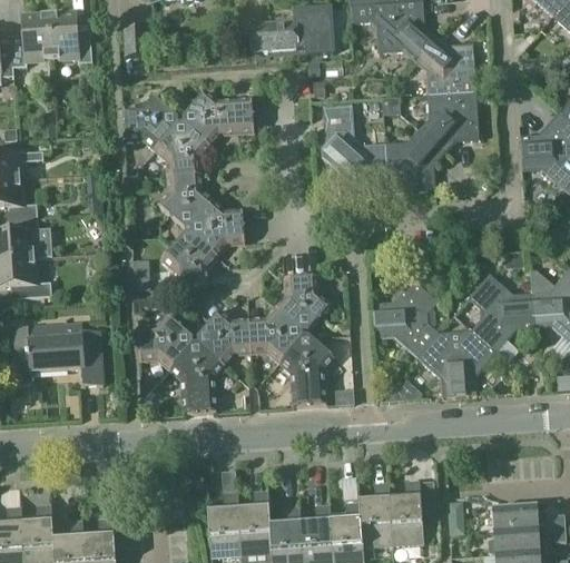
[(414,59),(438,32),(425,21),(423,0),(405,0),(351,3),(352,20),(370,19),(376,26),(379,50),(403,48),(414,59)]
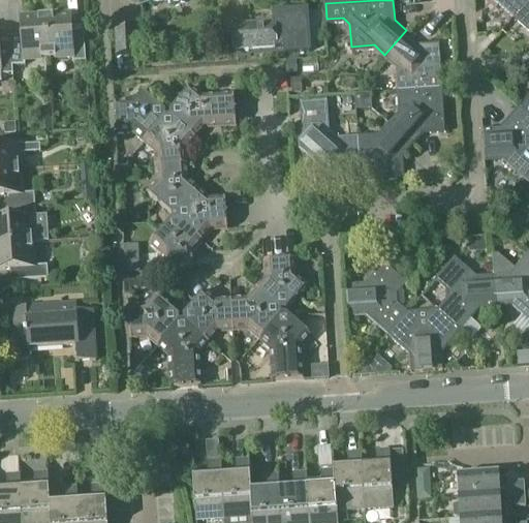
[(499,0),(514,13),(524,0),(499,0)]
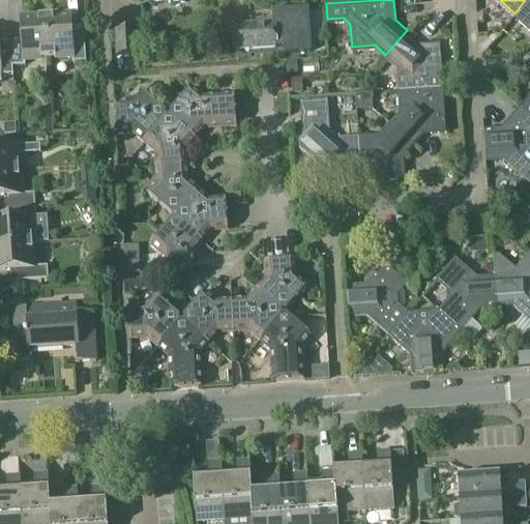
[(525,0),(514,13),(529,26),(529,0),(525,0)]
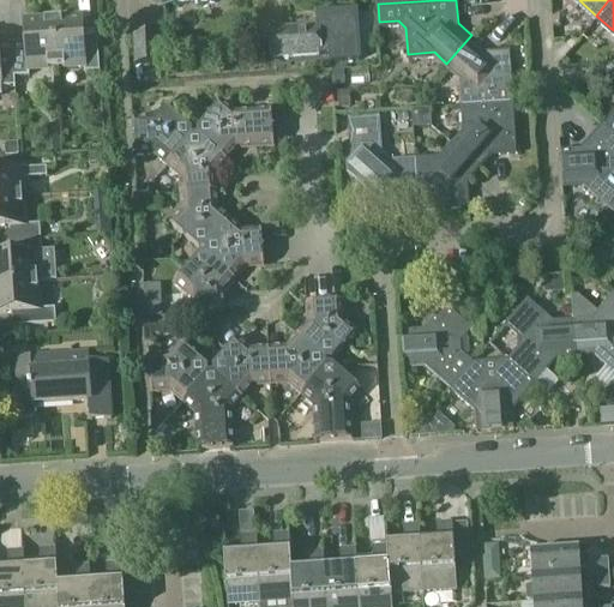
[(53,13),(56,61),(83,60),(83,66),(100,65),(97,31),(83,32),(82,12),(53,13)]
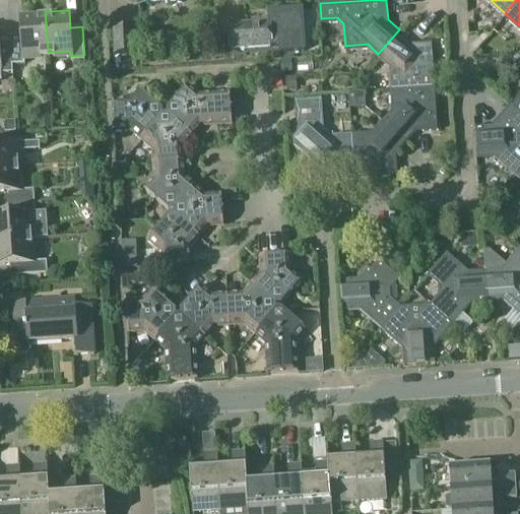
[(48,52),(45,11),(20,13),(21,33),(10,34),(12,61),(23,60),(23,54),(48,52)]
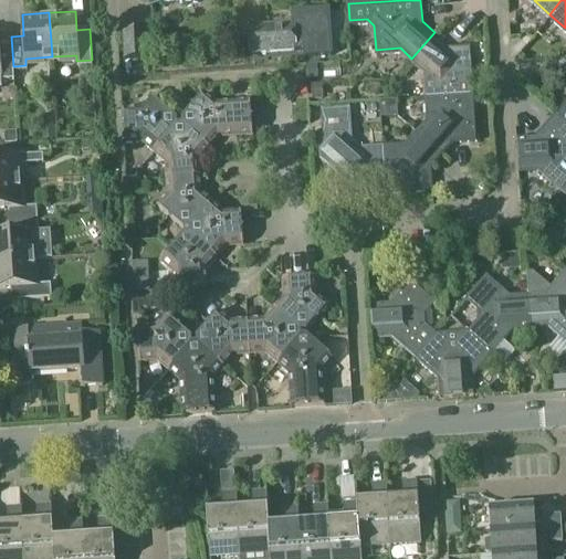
[(249,46),(296,44),(295,18),(248,20),(249,46)]
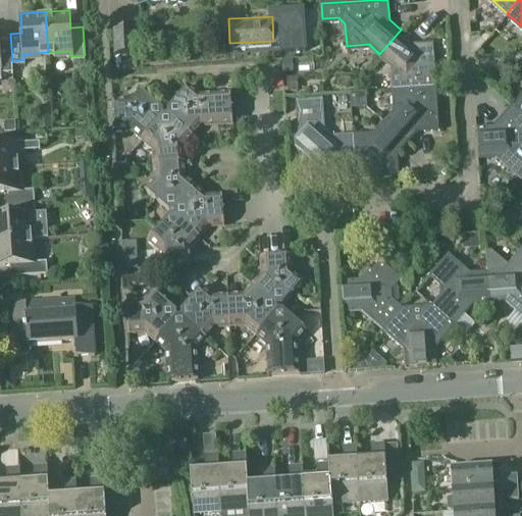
[(114,50),(134,49),(133,23),(113,24),(114,50)]
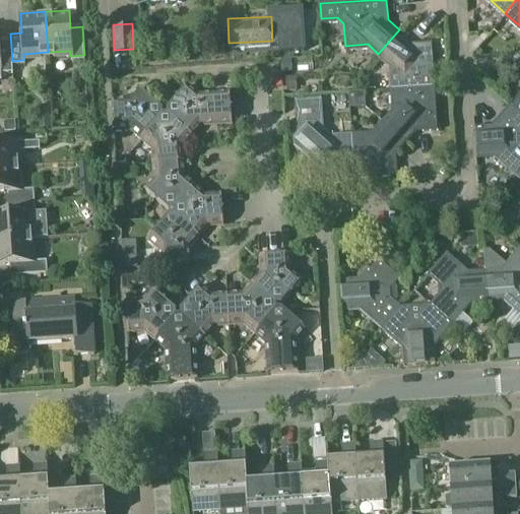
[(391,84),(435,81),(432,39),(411,40),(399,29),(378,54),(390,64),(391,84)]
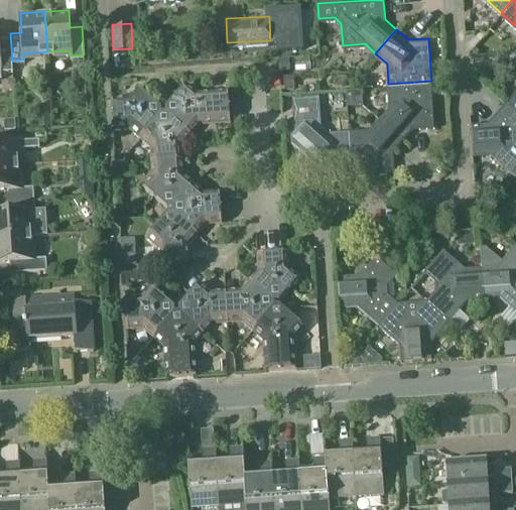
[(10,33),(0,33),(0,70),(13,69),(12,60),(10,33)]
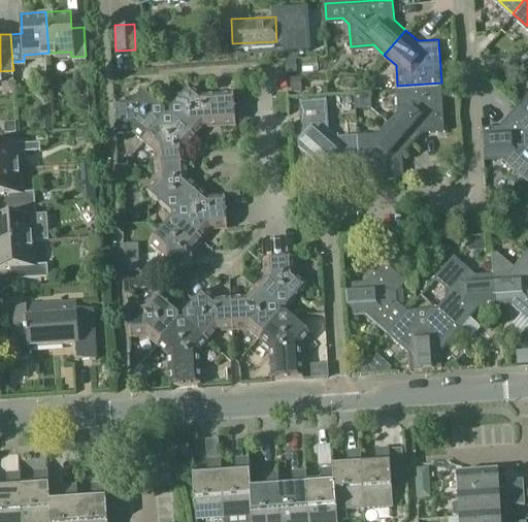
[(300,67),(322,66),(321,55),(299,56),(300,67)]
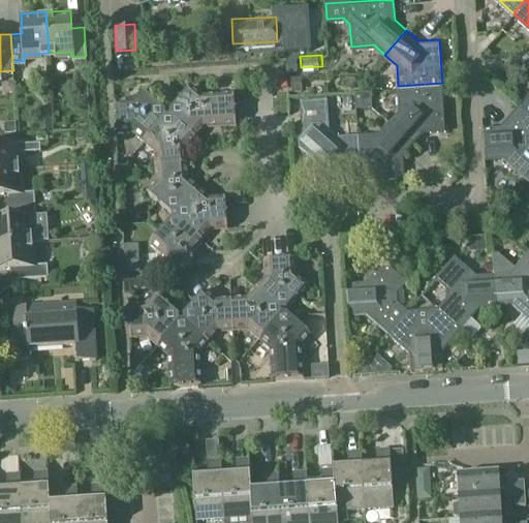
[(297,56),(286,57),(286,69),(287,69),(290,69),(297,69),(297,56)]
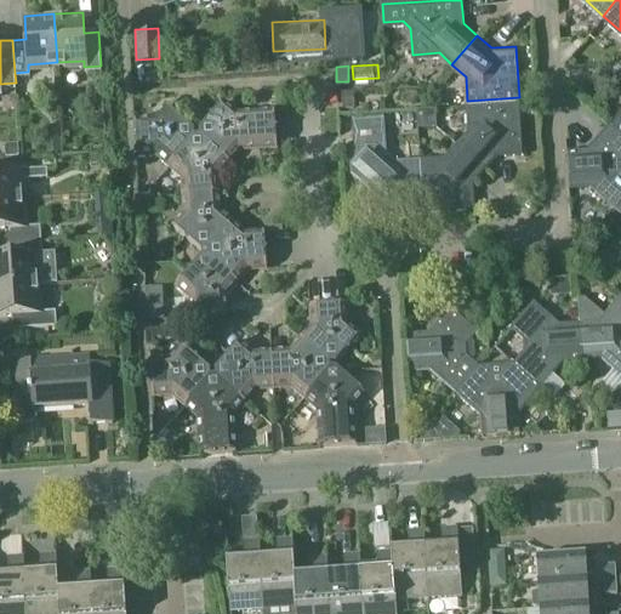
[(456,141),(485,165),(497,151),(523,149),(519,97),(467,101),(469,126),(456,141)]
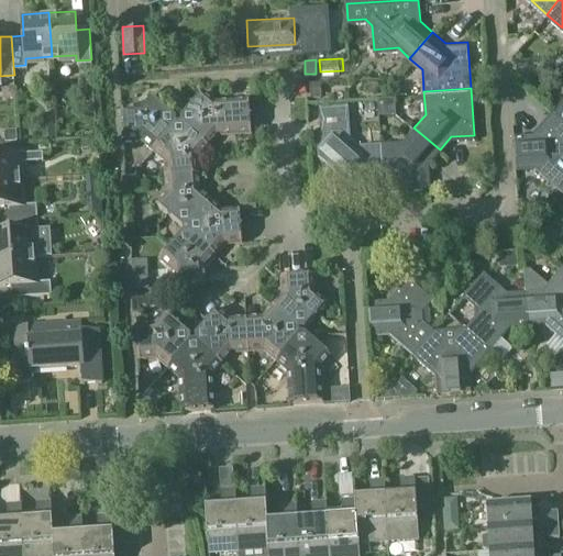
[(178,120),(208,144),(219,133),(251,131),(247,97),(217,99),(202,89),(178,115),(178,120)]
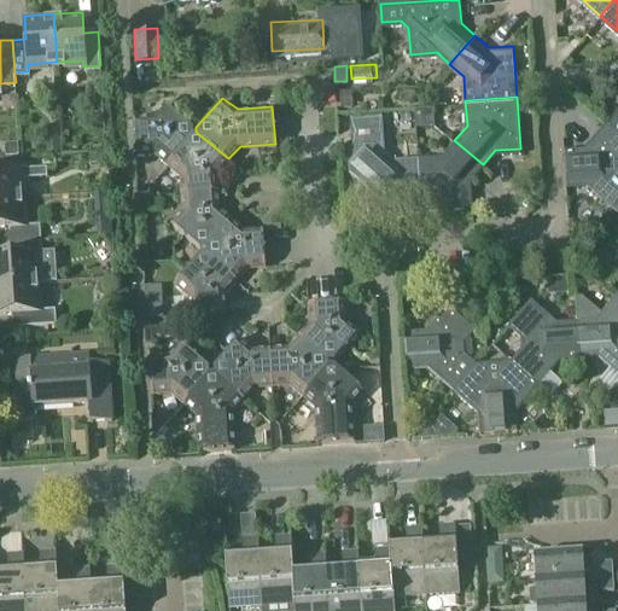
[(165,162),(192,132),(192,127),(162,102),(150,112),(134,114),(136,151),(152,150),(165,162)]
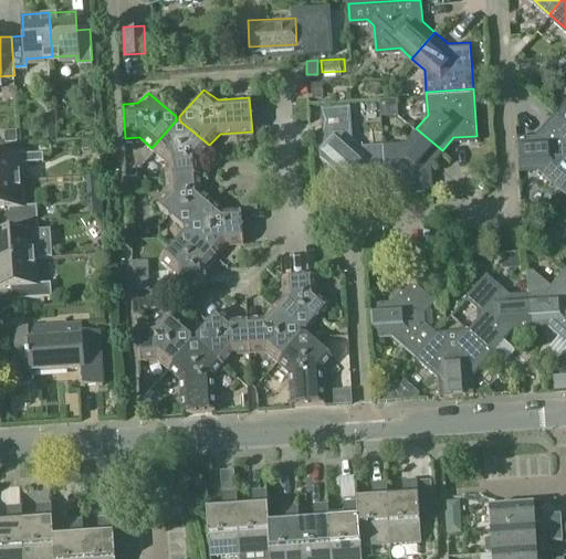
[(388,112),(387,95),(379,95),(379,112),(388,112)]
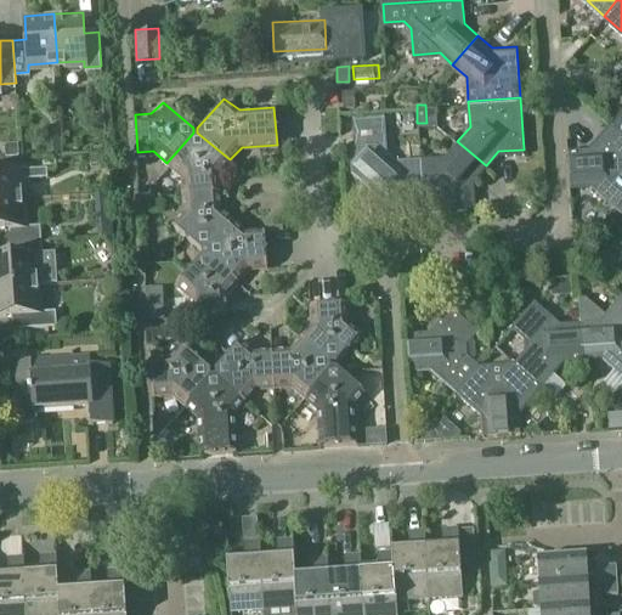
[(621,106),(611,119),(621,129),(621,106)]
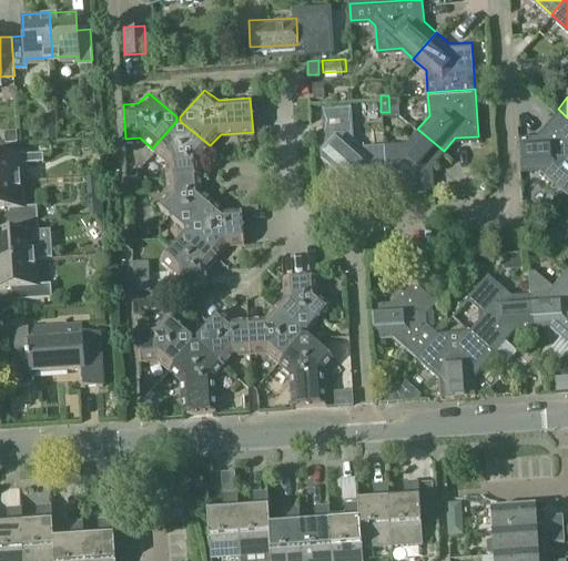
[(567,118),(558,109),(537,133),(520,134),(523,167),(539,166),(563,186),(567,180),(567,118)]
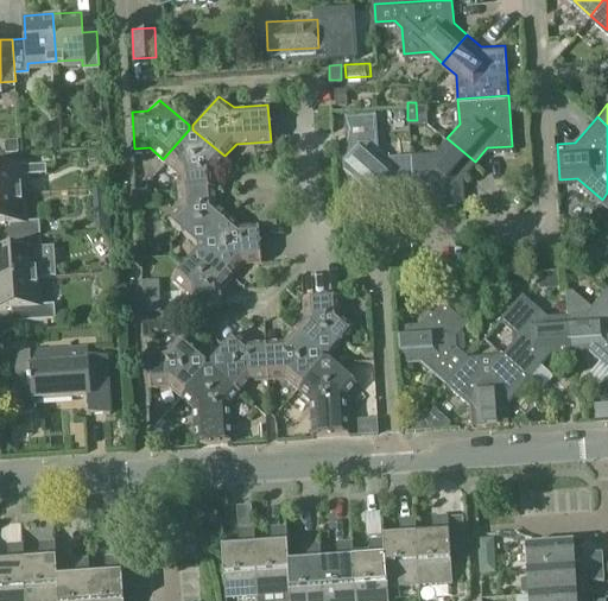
[(213,168),(225,156),(192,130),(189,130),(163,159),(176,170),(176,188),(214,185),(213,168)]
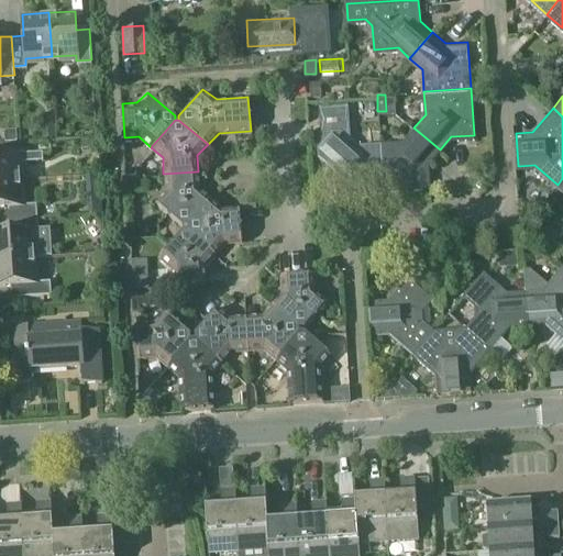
[(383,188),(379,142),(359,143),(341,128),(317,131),(318,152),(334,167),(335,191),(383,188)]
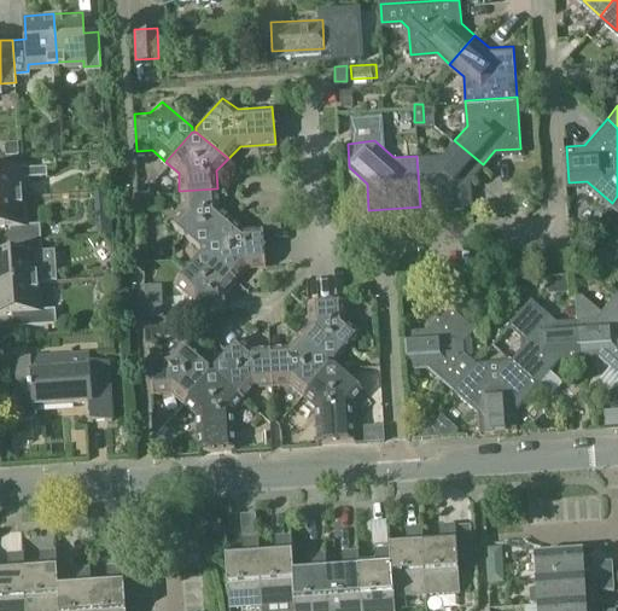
[(471,179),(483,164),(454,140),(442,153),(417,156),(420,207),(472,203),(471,179)]
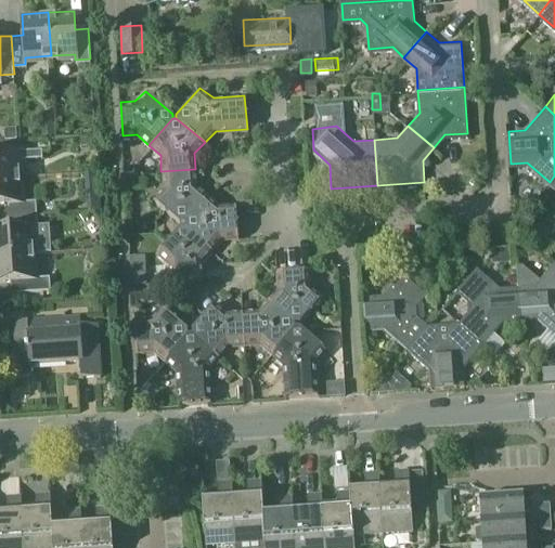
[(93,133),(80,134),(80,143),(93,142),(93,133)]
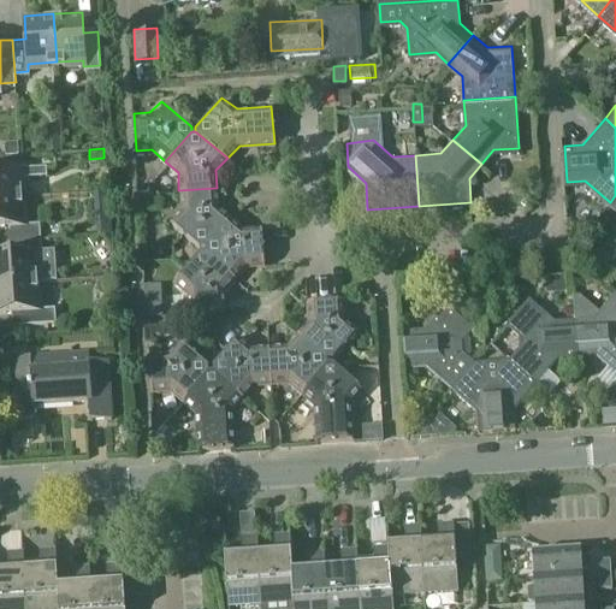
[(0,164),(0,193),(22,193),(21,172),(45,171),(45,163),(0,164)]
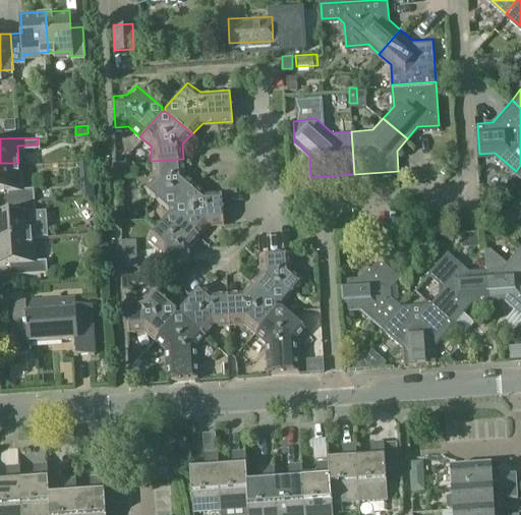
[(172,209),(194,182),(184,174),(183,159),(151,161),(151,176),(142,186),(168,208),(172,209)]
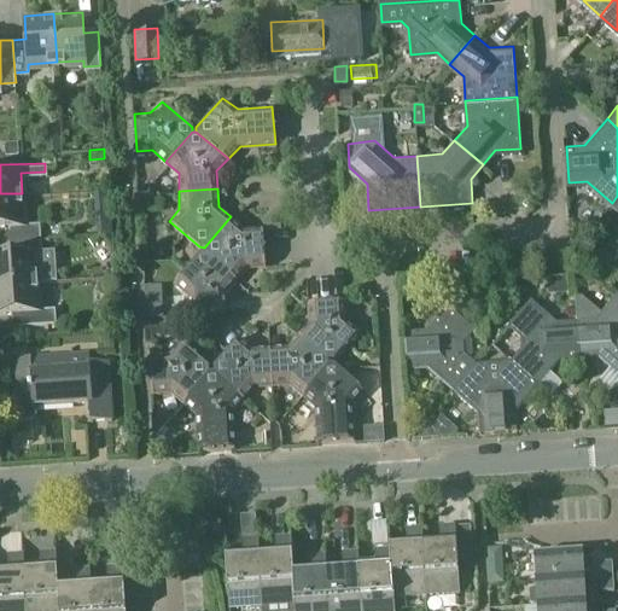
[(23,222),(22,193),(0,193),(0,238),(34,236),(34,221),(23,222)]
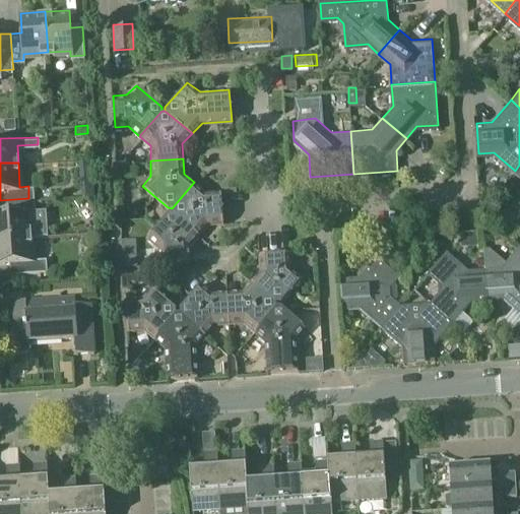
[(172,210),(199,235),(208,223),(222,222),(220,191),(205,191),(194,182),(172,208),(172,210)]
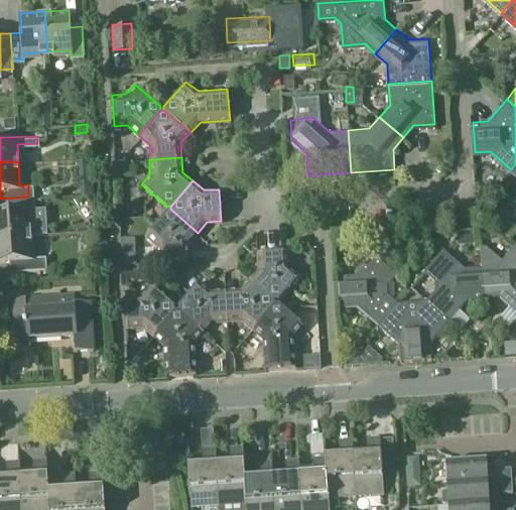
[(92,181),(80,182),(81,194),(93,193),(92,181)]
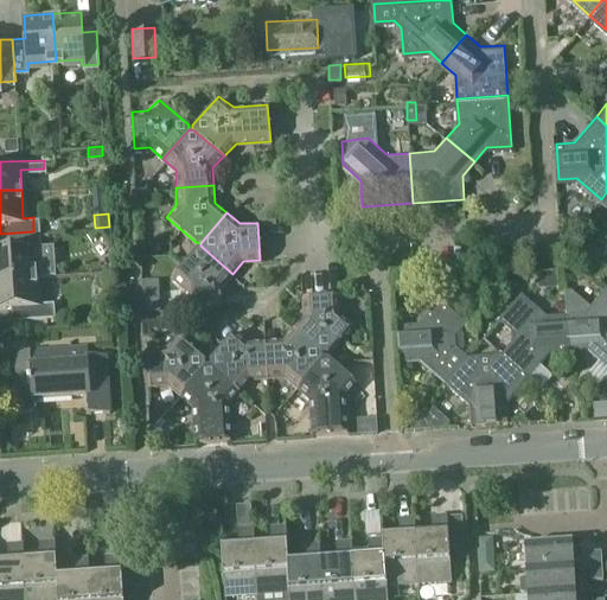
[(0,275),(53,273),(52,246),(34,247),(33,231),(0,234),(0,275)]
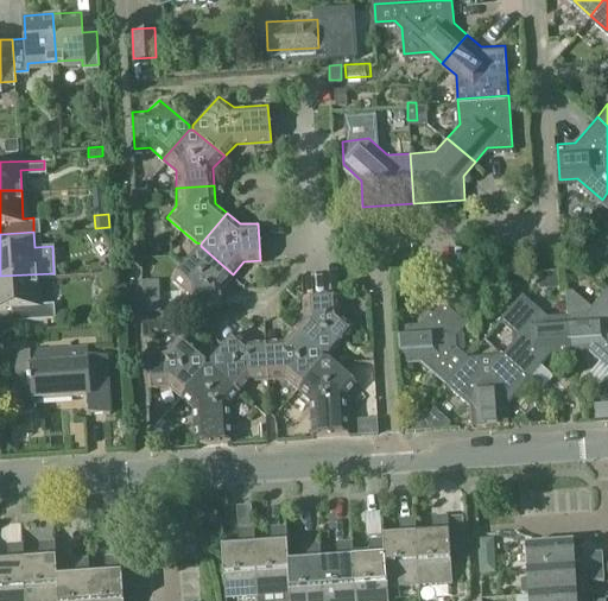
[(221,286),(233,274),(201,246),(196,247),(171,277),(184,288),(185,304),(222,303),(221,286)]
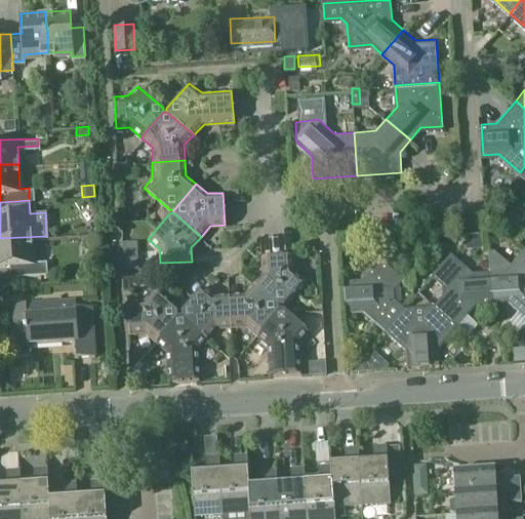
[(46,236),(0,238),(0,263),(9,263),(10,275),(45,272),(45,261),(33,262),(32,238),(46,237),(46,236)]
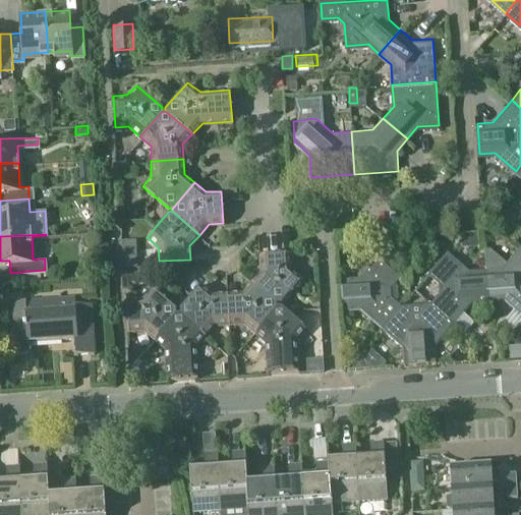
[(520,244),(502,266),(485,267),(488,298),(504,297),(520,312),(520,244)]
